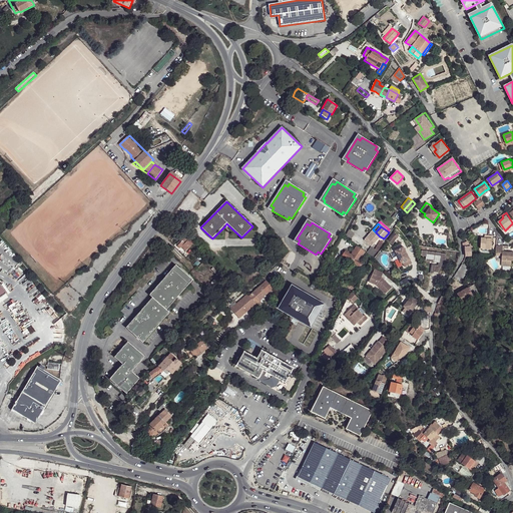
[(349,229),(346,234),(352,238),(356,232),(349,229)]
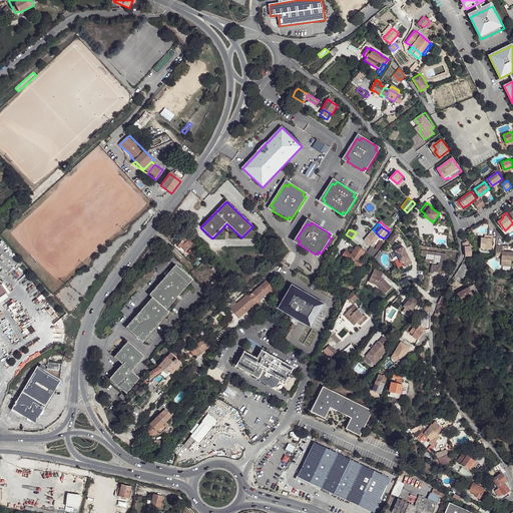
[(364,240),(372,246),(380,236),(376,232),(373,229),(364,240)]
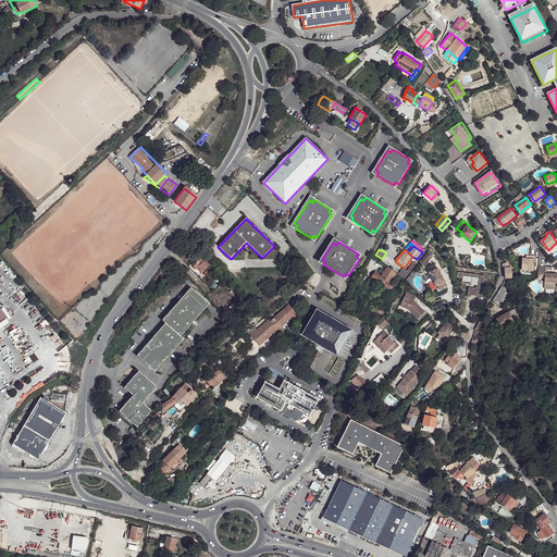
[(200,254),(195,259),(197,261),(200,264),(206,259),(200,254)]
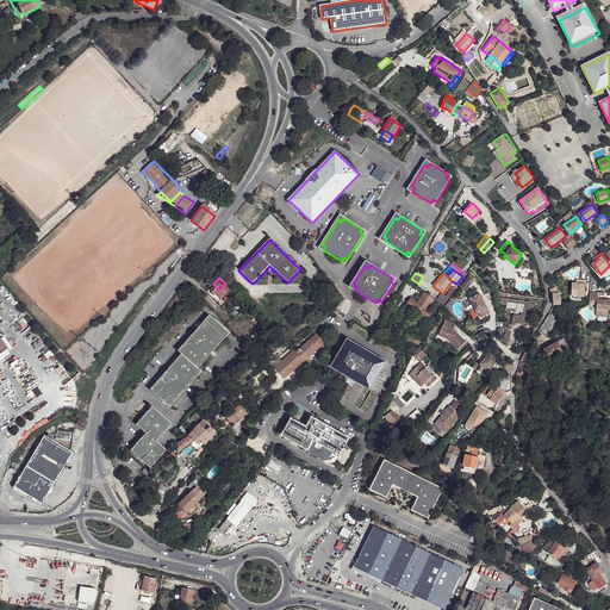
[(522,291),(533,290),(531,278),(521,279),(522,291)]
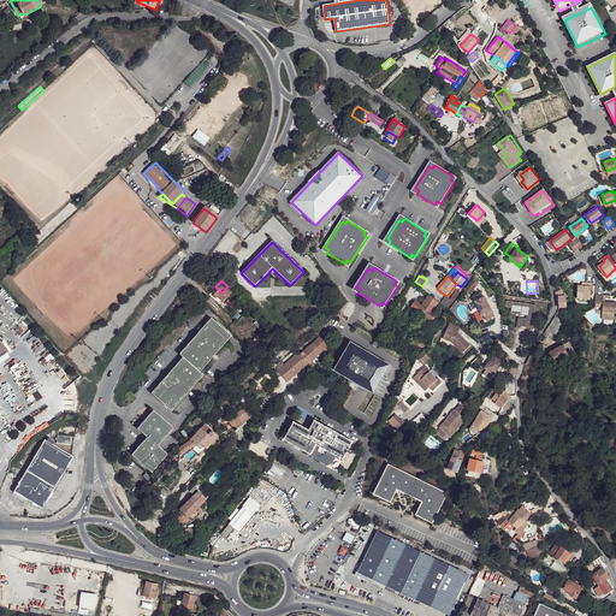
[(591,297),(592,282),(587,282),(587,280),(586,280),(586,284),(582,284),(579,283),(578,296),(591,297)]
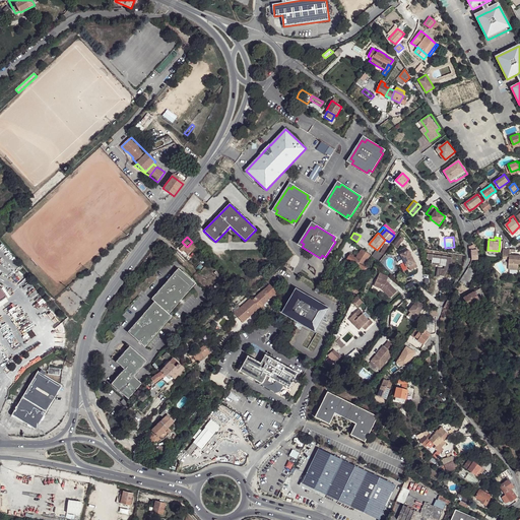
[(185,249),(188,253),(195,247),(196,246),(192,242),(187,247),(185,249)]
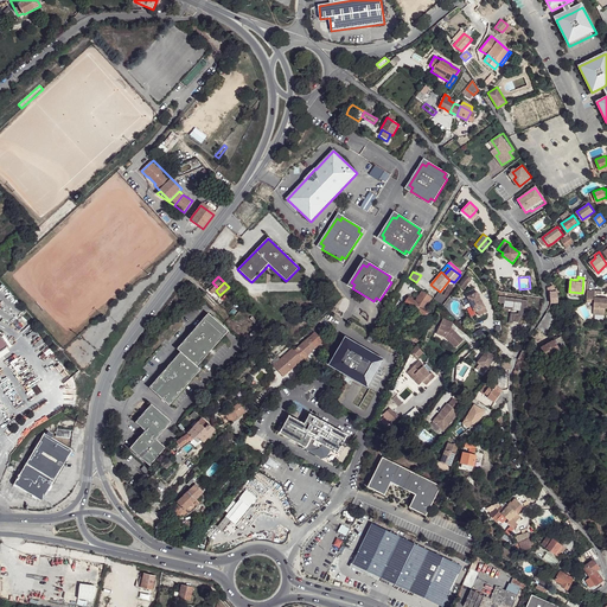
[(602,296),(595,296),(595,292),(596,289),(588,289),(587,300),(592,301),(592,298),(595,298),(595,301),(594,313),(605,313),(606,307),(606,306),(606,296),(605,296),(602,296)]
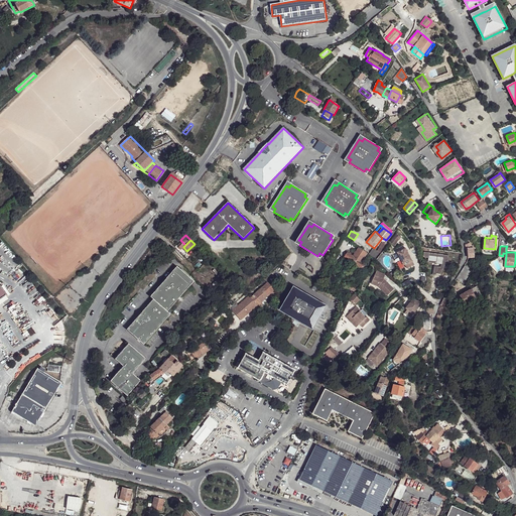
[(367,254),(359,248),(353,256),(351,261),(359,266),(362,262),(367,254)]
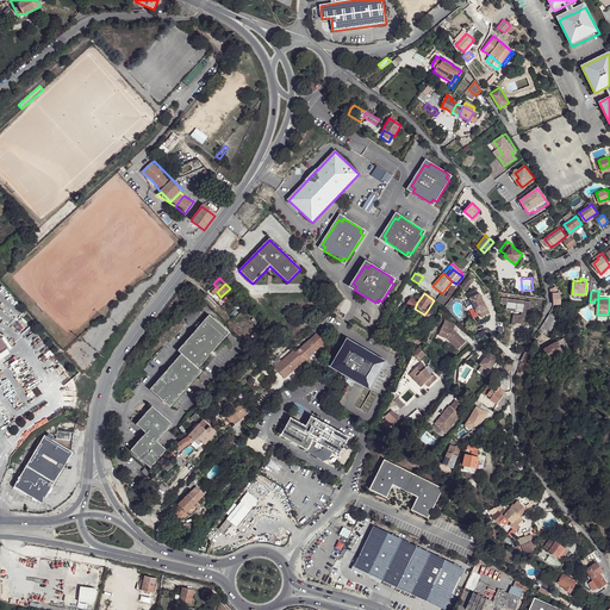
[(484,303),(480,293),(470,298),(477,313),(479,312),(481,317),(489,313),(486,309),(487,309),(485,305),(484,305),(483,303),(484,303)]
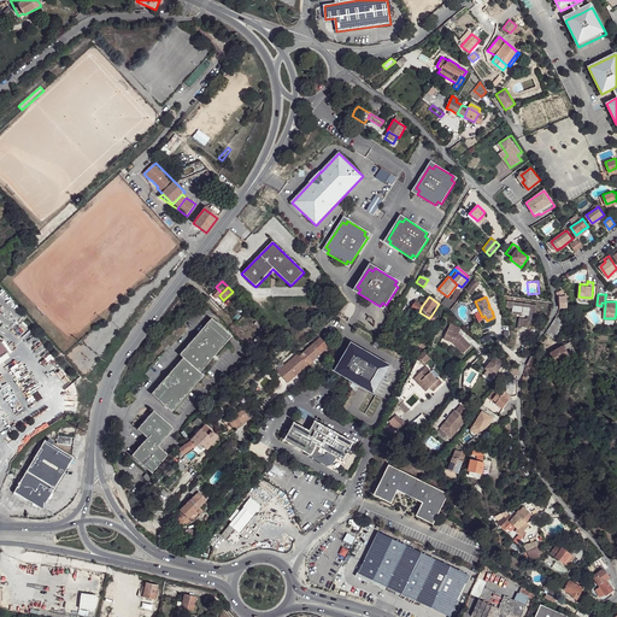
[(412,307),(419,312),(422,306),(416,303),(412,307)]
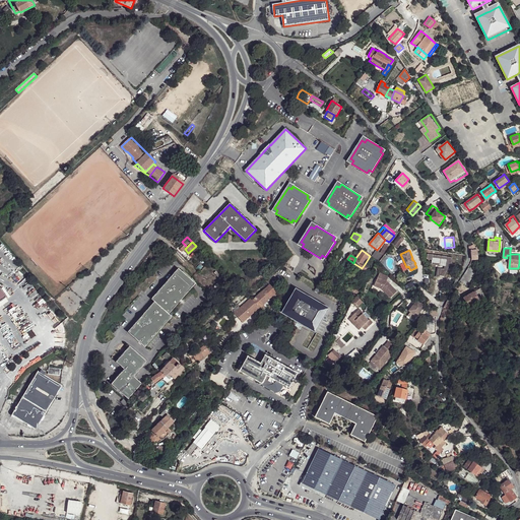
[(333,265),(336,267),(337,266),(337,264),(341,258),(338,256),(333,265)]
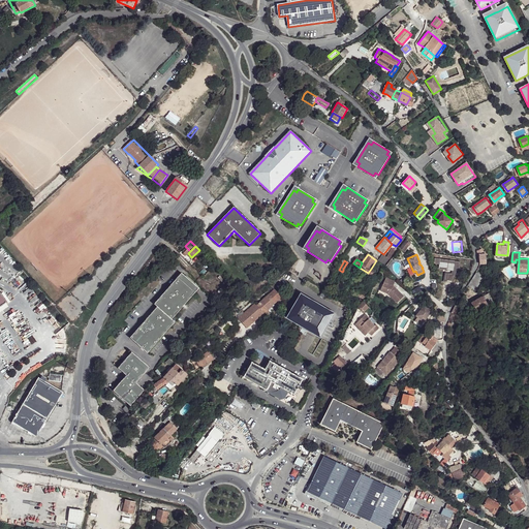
[(368,273),(360,268),(358,271),(369,279),(371,276),(368,273)]
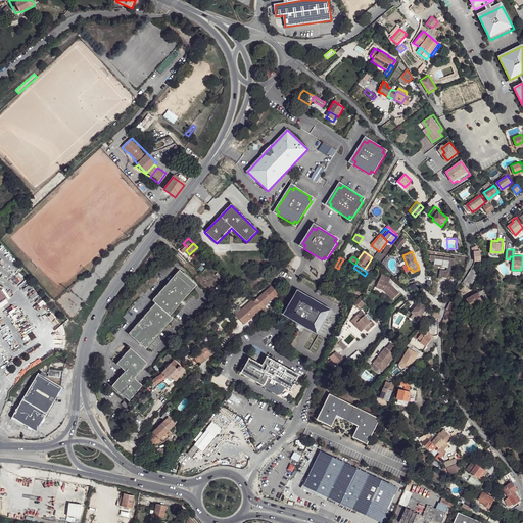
[(283,278),(286,280),(294,271),(291,268),(283,278)]
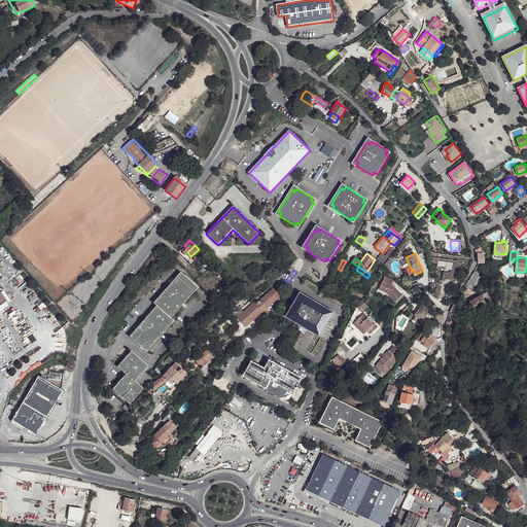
[(198,287),(181,272),(153,304),(156,306),(130,338),(147,353),(174,321),(171,318),(198,287)]
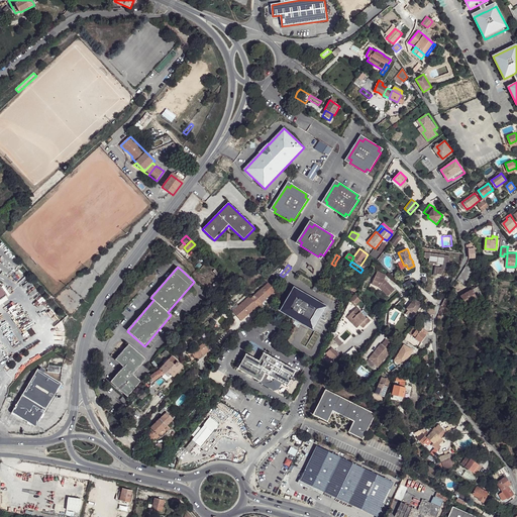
[(464,267),(457,280),(464,284),(472,272),(464,267)]
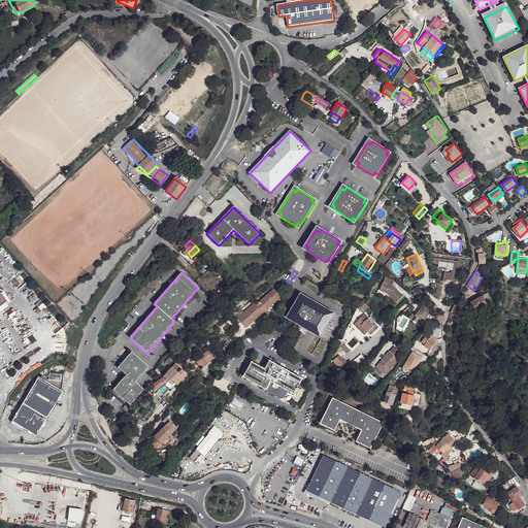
[(386,277),(380,290),(388,294),(396,302),(403,296),(393,286),(392,286),(394,281),(386,277)]
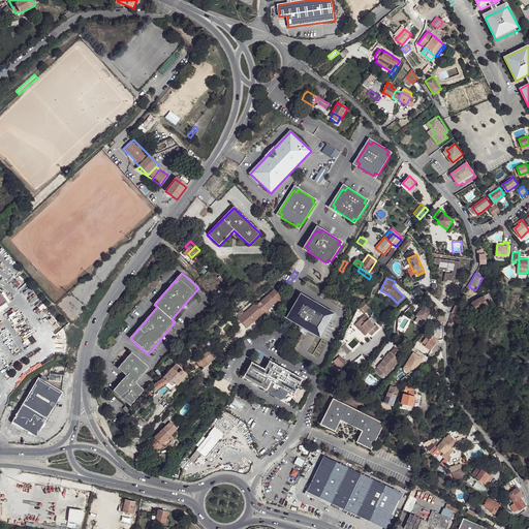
[(282,297),(274,289),(269,294),(276,302),(282,297)]
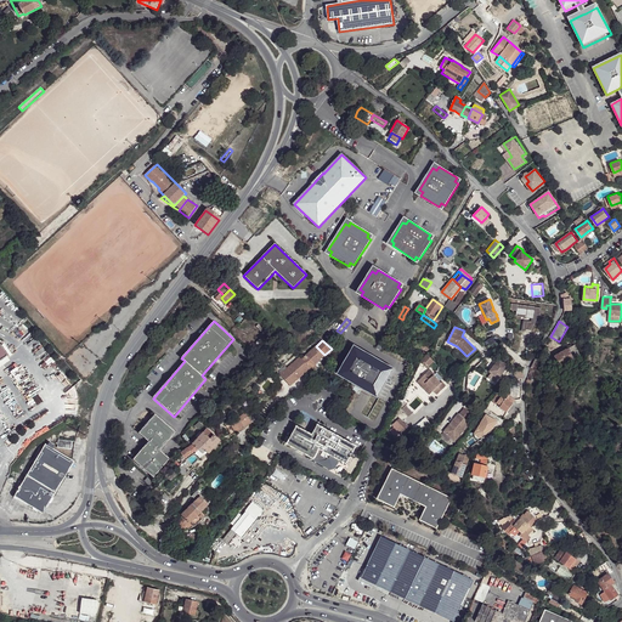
[(352,345),(337,373),(377,395),(393,367),(352,345)]
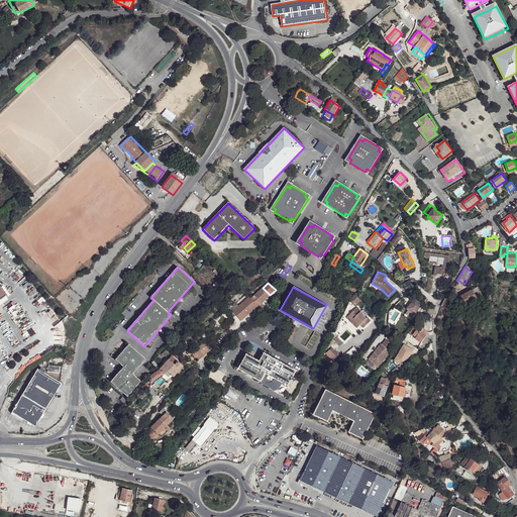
[(461,296),(466,306),(481,298),(483,296),(478,287),(461,296)]
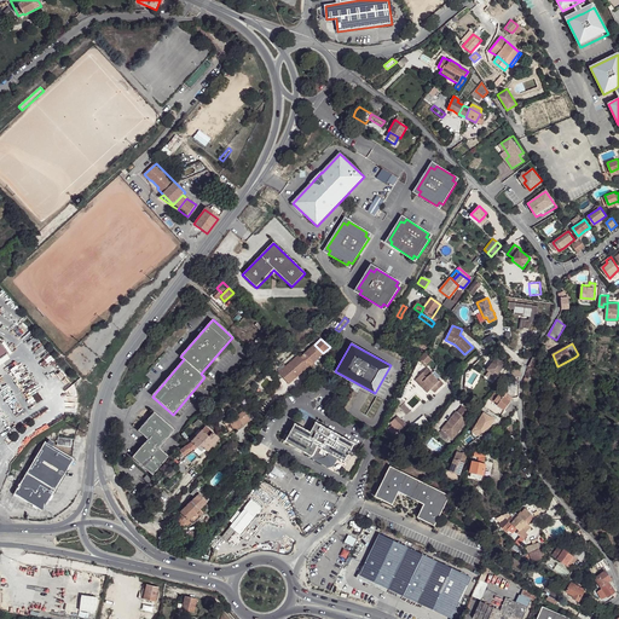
[(323,353),(314,345),(312,347),(311,348),(310,350),(301,357),(310,366),(323,353)]
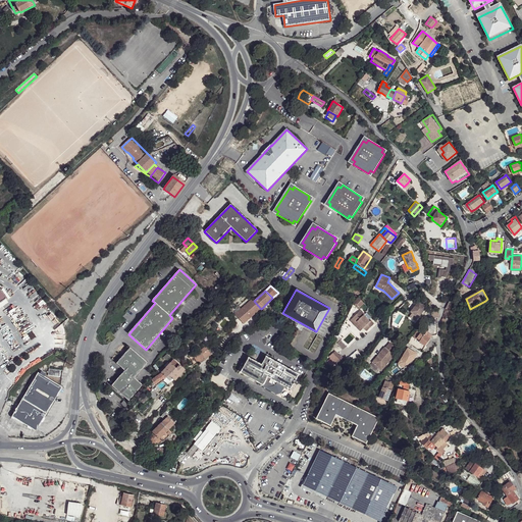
[(359,298),(355,302),(358,305),(360,307),(364,303),(359,298)]
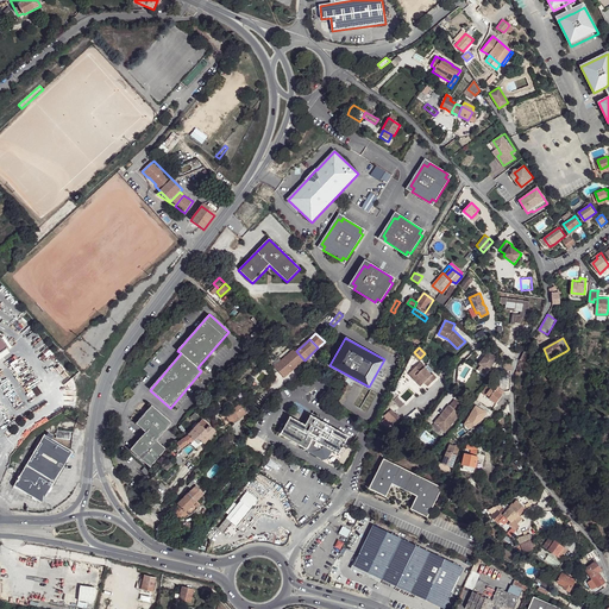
[(284,377),(305,360),(296,351),(294,350),(281,362),(276,366),(275,366),(284,377)]
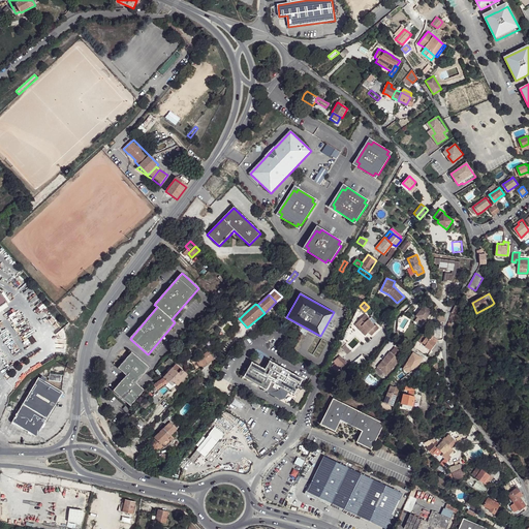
[(415,320),(422,325),(432,312),(425,306),(417,316),(418,317),(415,320)]
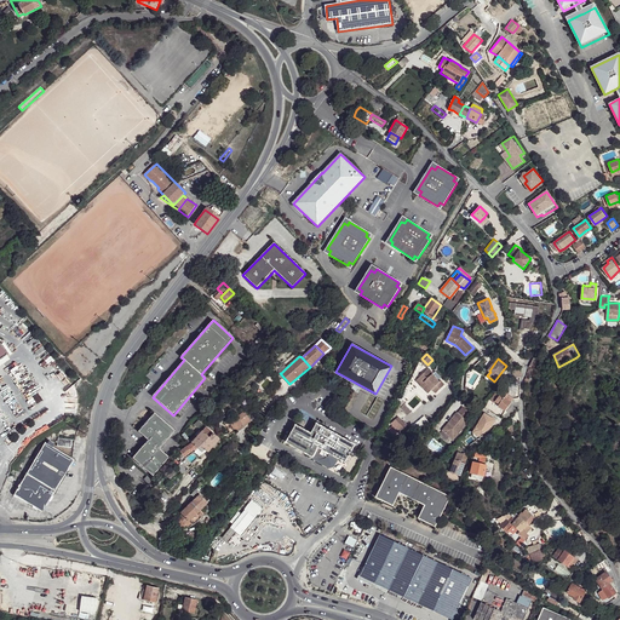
[(434,375),(429,371),(417,382),(422,386),(424,384),(431,391),(435,395),(445,386),(440,383),(440,384),(436,380),(432,377),(434,375)]
